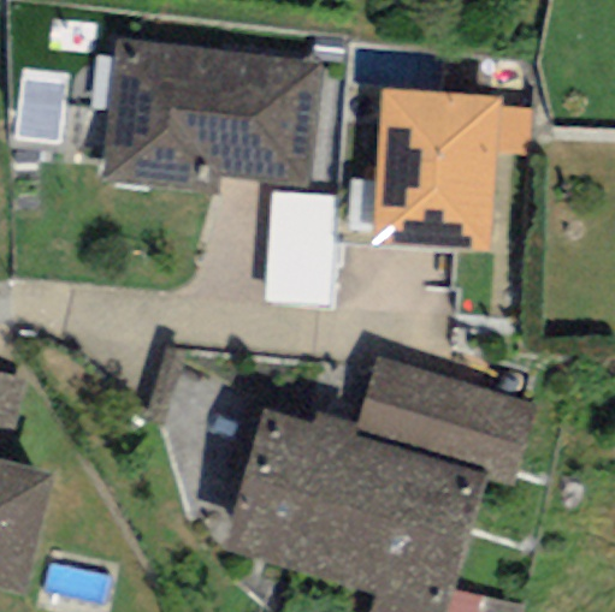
[(324,60),(116,35),(98,179),(217,195),(219,174),(308,185),(324,60)]
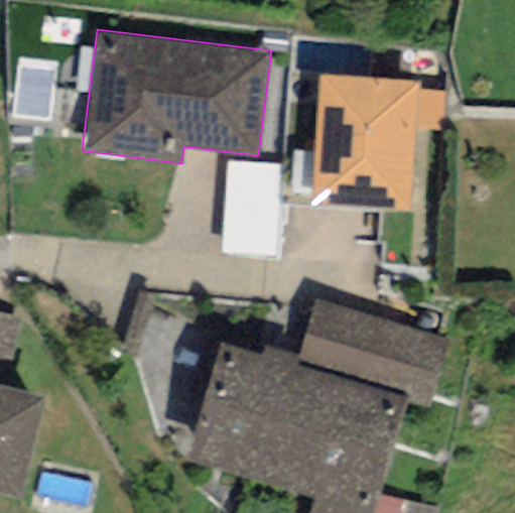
[(418,80),(318,73),(309,201),(409,208),(415,128),(417,90),(418,80)]
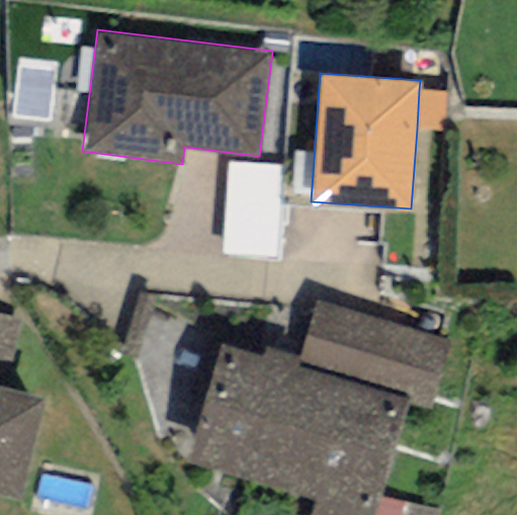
[(447,92),(419,90),(417,129),(444,131),(447,92)]
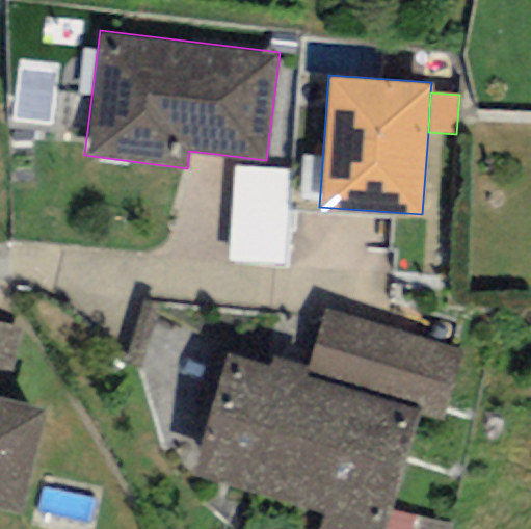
[(234,166),(229,262),(285,265),(290,169),(234,166)]
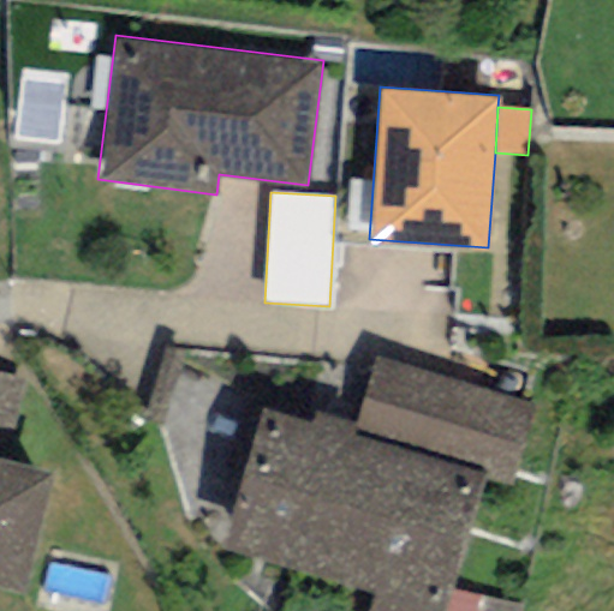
[(511,486),(535,403),(377,359),(359,424),(356,435),(484,472),(483,478),(511,486)]
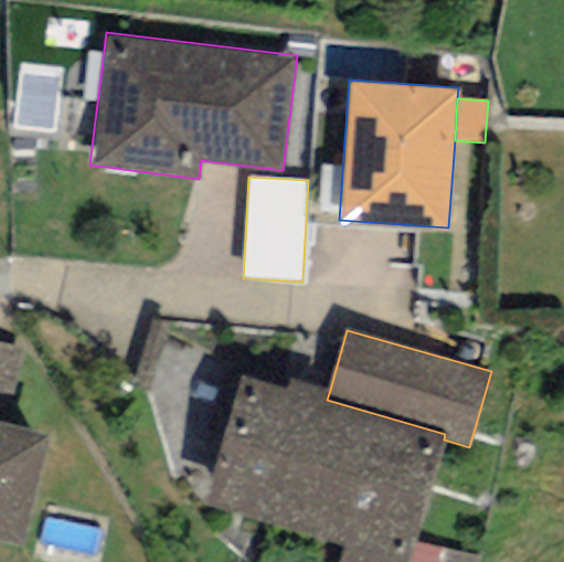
[(0,536),(24,542),(50,433),(4,422),(22,347),(0,341),(0,536)]
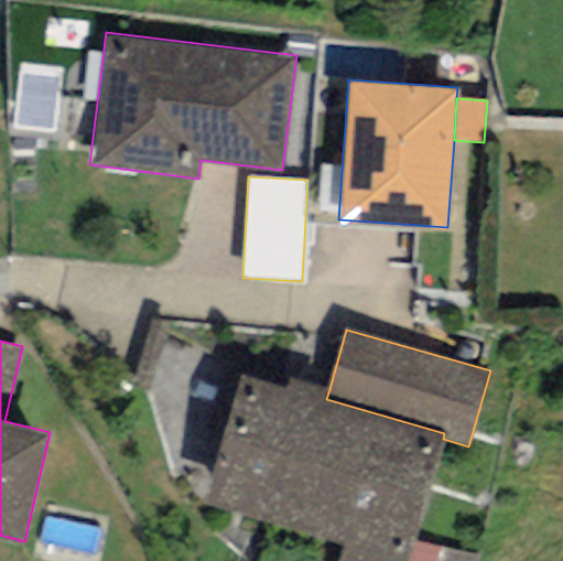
[(408,560),(443,439),(444,433),(326,399),(329,389),(285,377),(283,388),(239,374),(203,505),(344,541),(338,560),(408,560)]
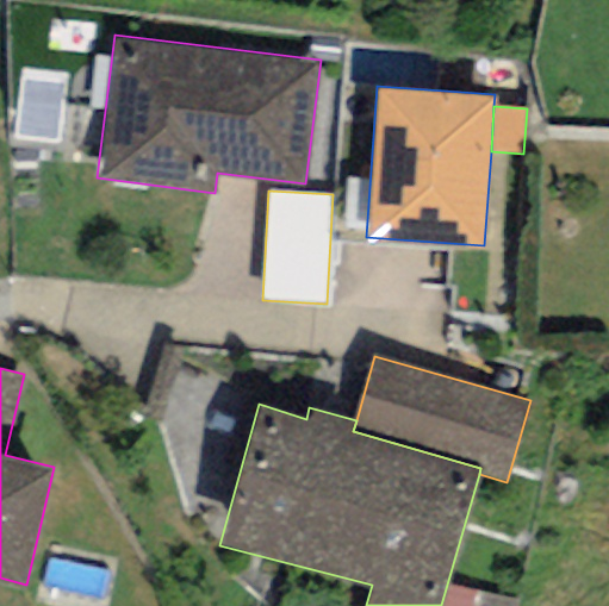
All buildings are outlined.
